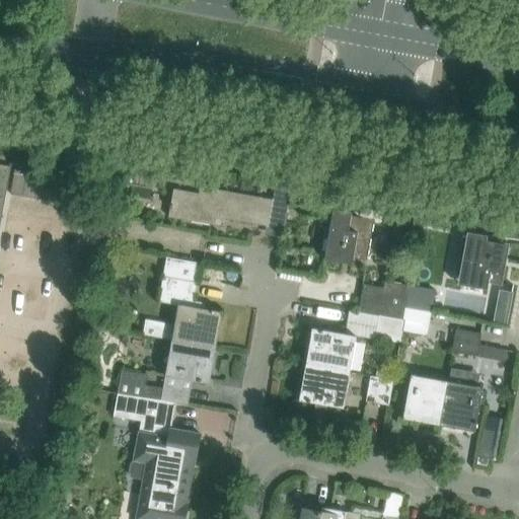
[(0,221),(7,181),(10,167),(0,165),(0,221)]
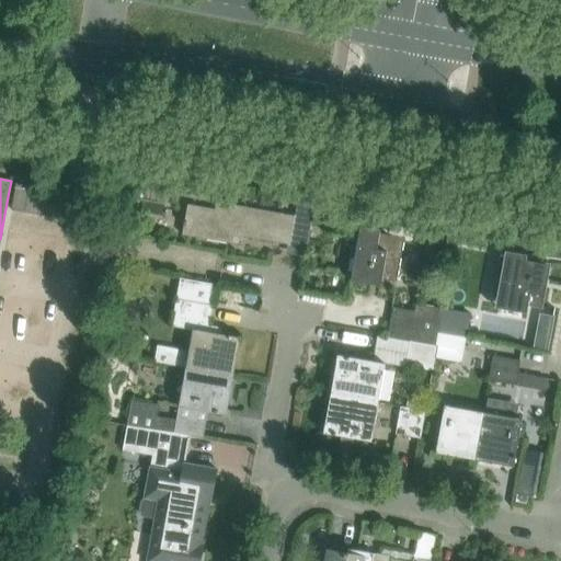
[(15,183),(11,209),(12,209),(50,217),(52,214),(56,190),(16,183),(15,183)]
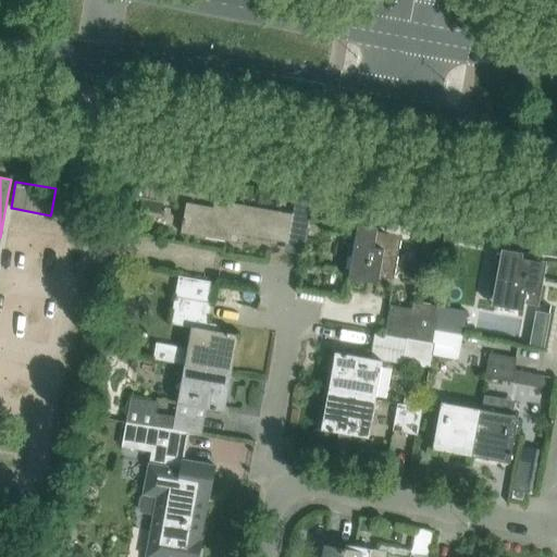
[(294,208),(311,211),(313,199),(296,196),(294,208)]
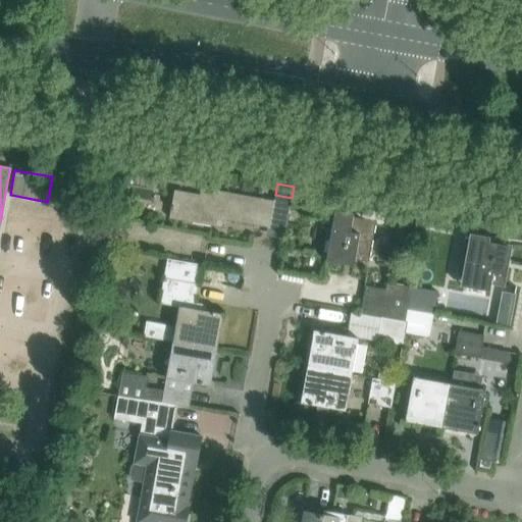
[(222,228),(222,226),(220,226),(221,219),(269,227),(274,201),(202,188),(201,195),(174,190),(171,205),(170,205),(169,209),(170,210),(169,218),(211,226),(222,228)]
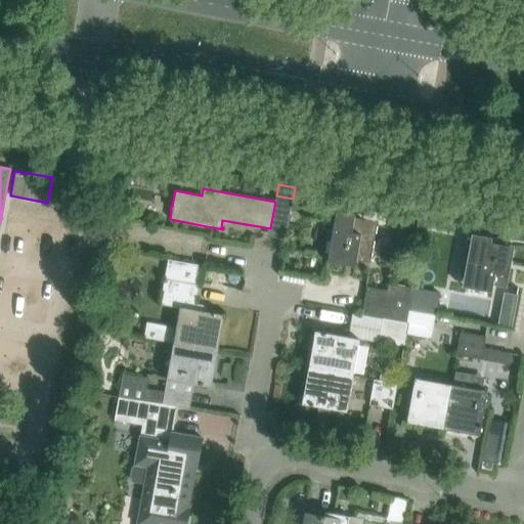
[(329,255),(328,261),(328,262),(341,265),(342,265),(354,267),(355,267),(355,266),(356,260),(370,263),(378,222),(354,218),(355,214),(354,214),(354,215),(337,212),(338,211),(337,211),(336,215),(332,214),(331,215),(336,216),(329,254),(326,254),(326,255),(329,255)]
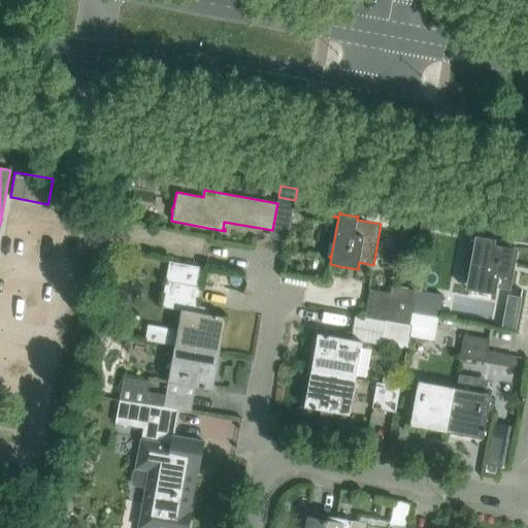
[(465,282),(467,282),(466,289),(495,294),(496,287),(509,290),(517,249),(494,244),(495,240),(475,237),(475,240),(470,240),(470,241),(474,241),(468,281),(465,281),(465,282)]
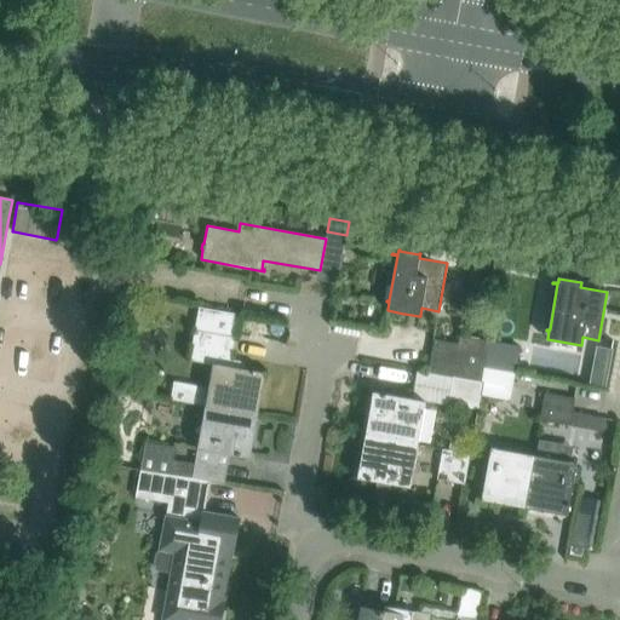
[(239,319),(199,311),(195,331),(235,338),(239,319)]
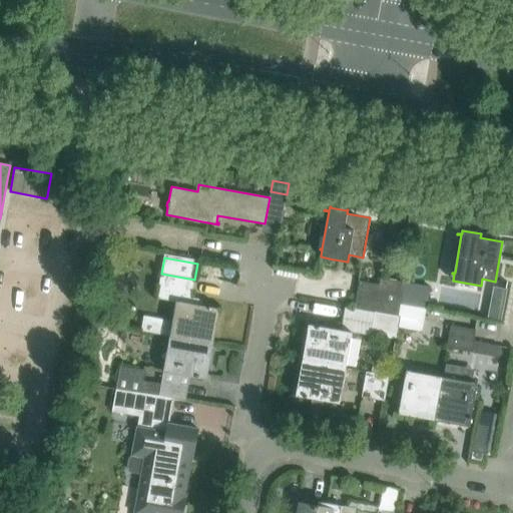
[(190,303),(194,280),(161,274),(156,298),(175,302),(169,336),(213,344),(219,309),(190,303)]
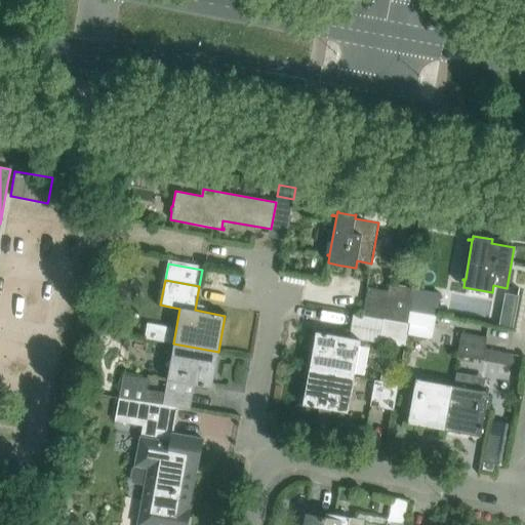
[(367,287),(362,316),(408,324),(410,312),(414,289),(388,284),(387,291),(367,287)]
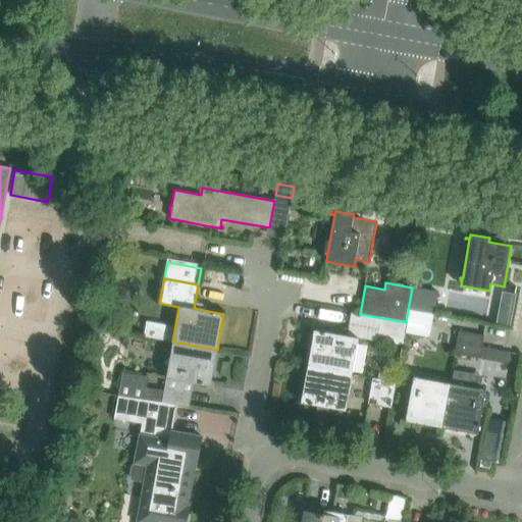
[(437,292),(412,288),(408,310),(434,315),(437,292)]
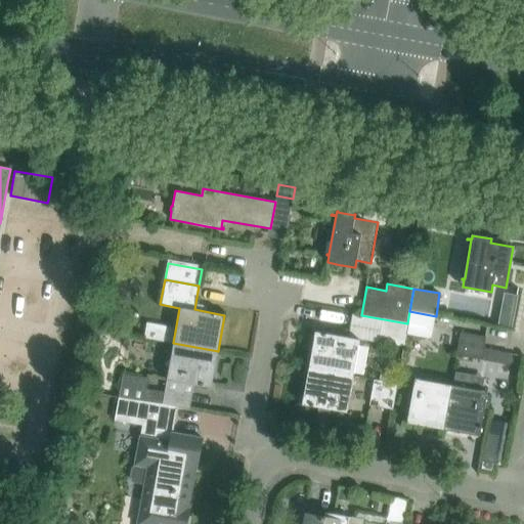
[(409,311),(407,323),(404,336),(431,340),(436,316),(409,311)]
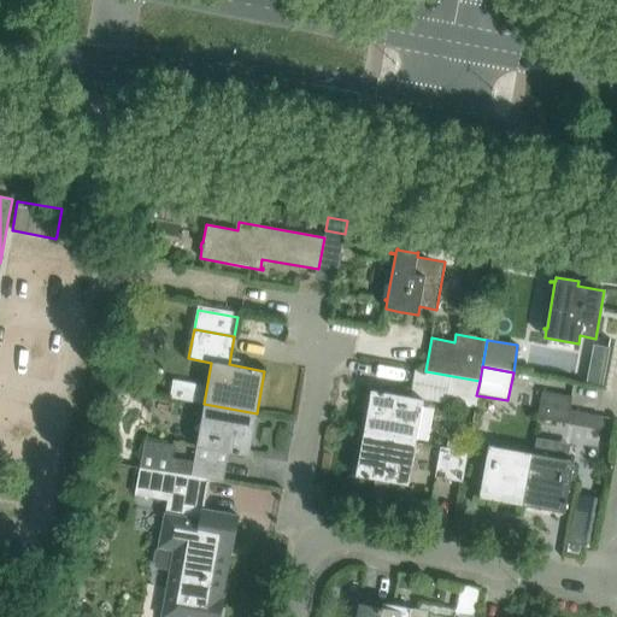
[(371,391),(363,433),(416,442),(419,423),(422,423),(423,423),(425,423),(427,422),(428,421),(429,418),(430,417),(432,415),(432,413),(432,411),(430,410),(430,409),(429,406),(428,405),(427,404),(424,404),(423,403),(423,400),(445,403),(474,409),(476,395),(480,381),(425,371),(417,369),(415,369),(410,398),(371,391)]
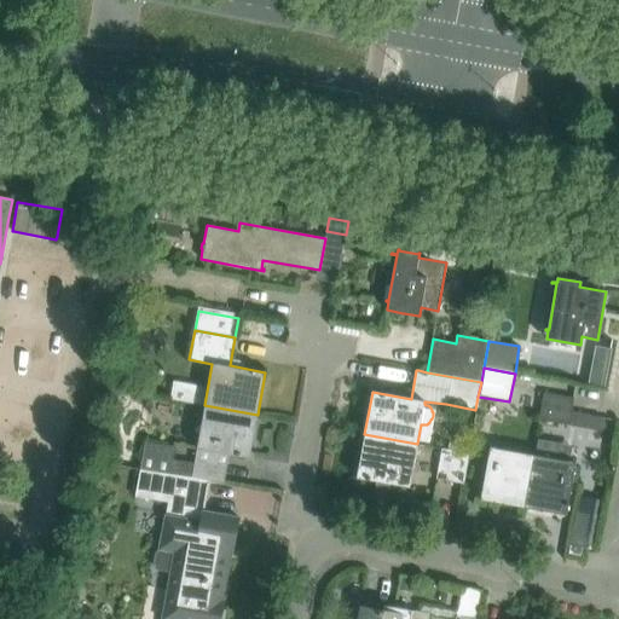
[(606,375),(589,372),(586,383),(603,387),(606,375)]
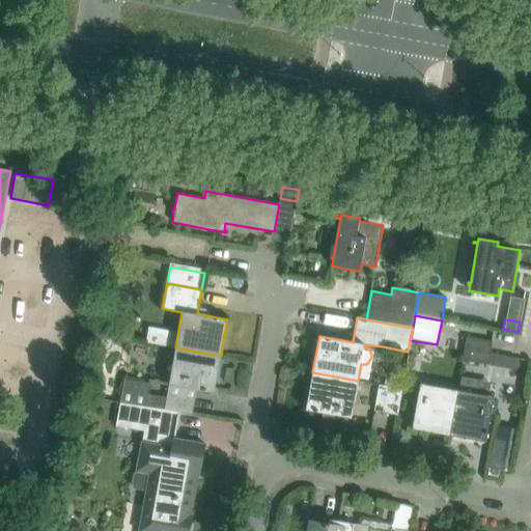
[(466,336),(462,360),(488,365),(491,353),(493,341),(466,336)]
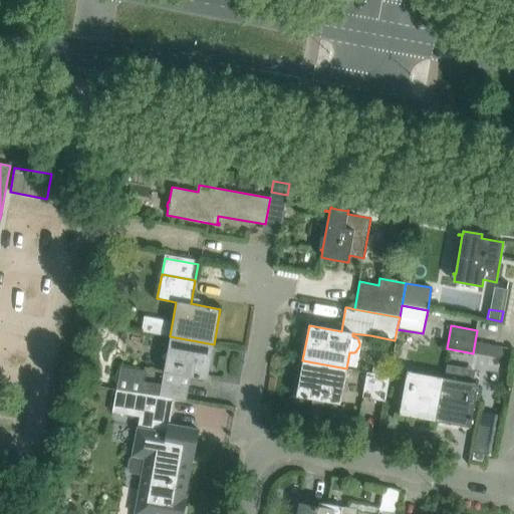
[(162,384),(160,397),(174,399),(186,402),(186,400),(185,400),(188,386),(189,386),(189,384),(176,381),(178,374),(191,376),(208,380),(214,344),(170,336),(167,352),(161,356),(165,363),(164,372),(162,384)]
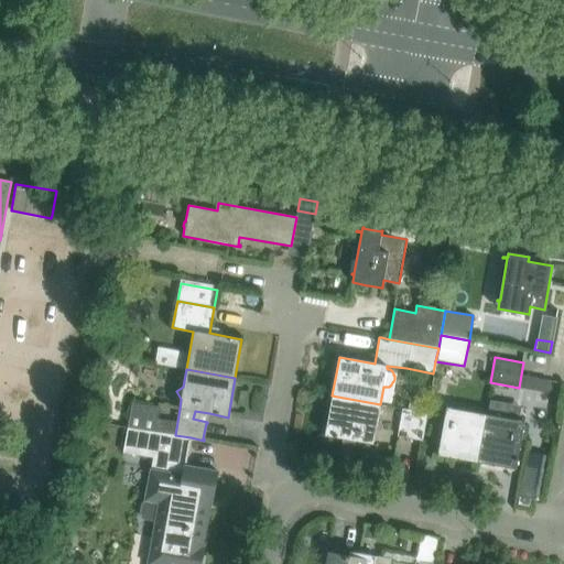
[(373,444),(380,404),(332,396),(325,435),(373,444)]
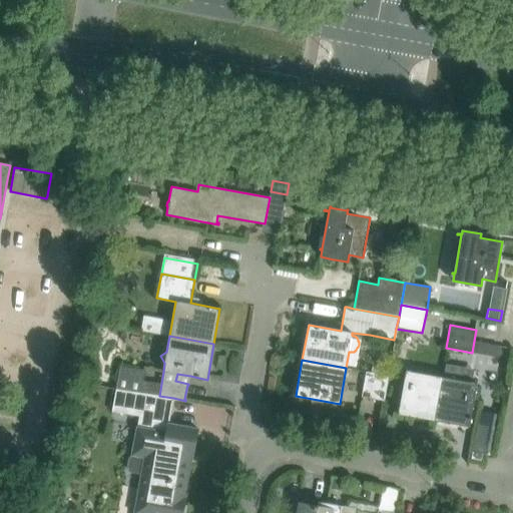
[(120,366),(116,388),(141,392),(143,381),(145,370),(120,366)]
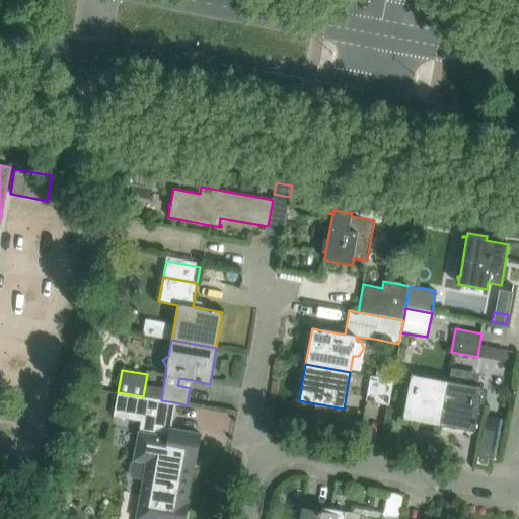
[(411,374),(402,419),(438,426),(446,381),(411,374)]
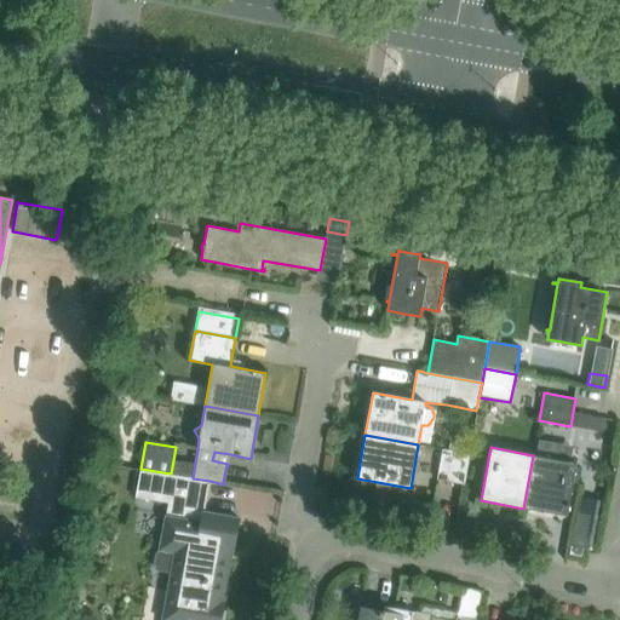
[(470,454),(442,449),(437,480),(464,484),(470,454)]
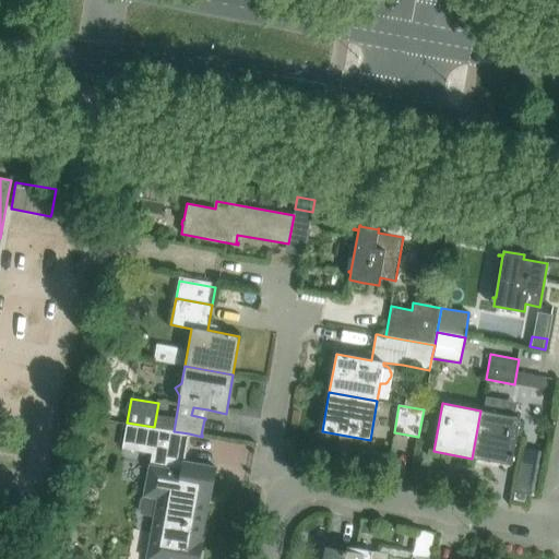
[(480,411),(472,459),(511,465),(520,417),(480,411)]
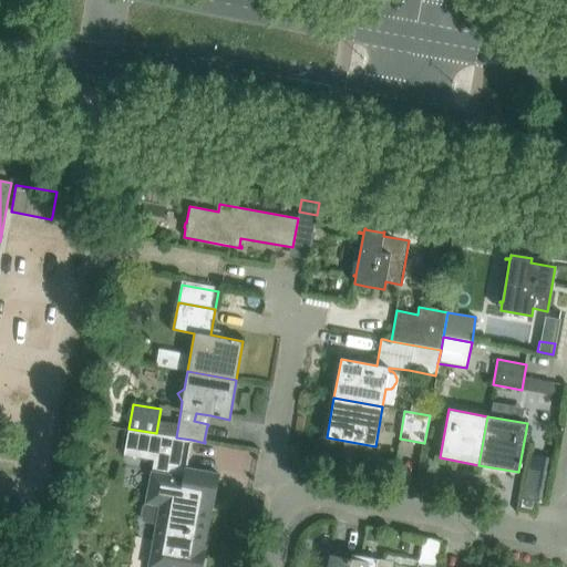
[(192,440),(176,437),(155,433),(129,429),(124,453),(155,459),(146,503),(144,503),(143,506),(141,507),(138,515),(141,518),(140,523),(157,526),(148,566),(202,566),(205,549),(203,548),(210,503),(213,504),(213,503),(214,503),(219,474),(218,474),(217,478),(186,472),(192,440)]
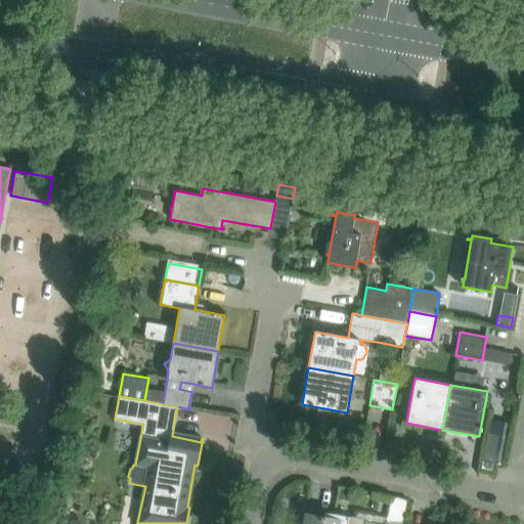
[(510,423),(488,419),(479,460),(482,461),(481,468),(491,470),(492,463),(501,465),(510,423)]
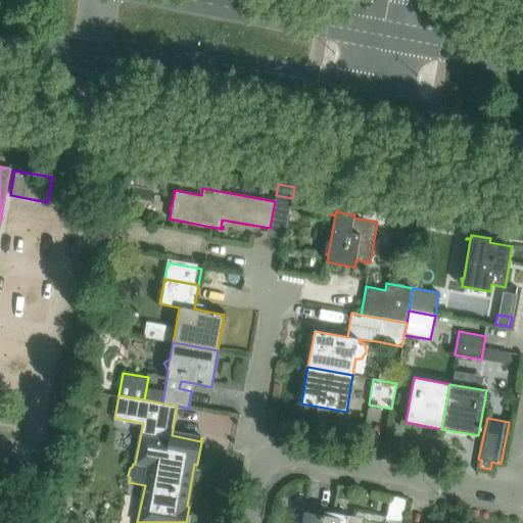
[(406,519),(408,495),(393,494),(391,518),(406,519)]
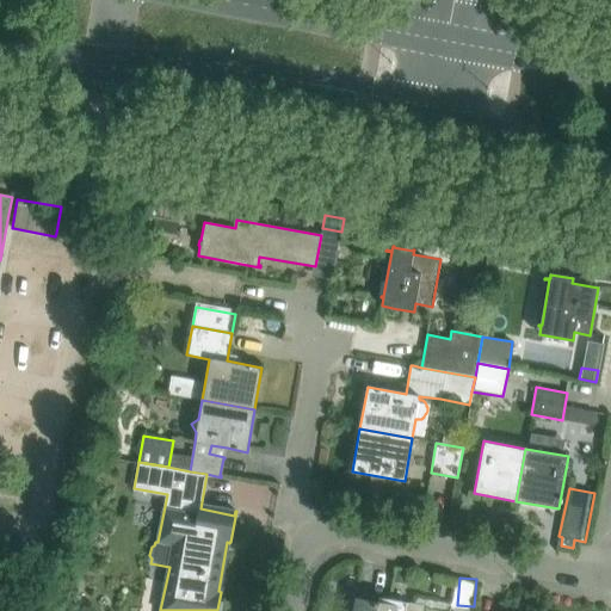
[(423,610),(424,605),(389,599),(388,604),(357,599),(355,610),(423,610)]
